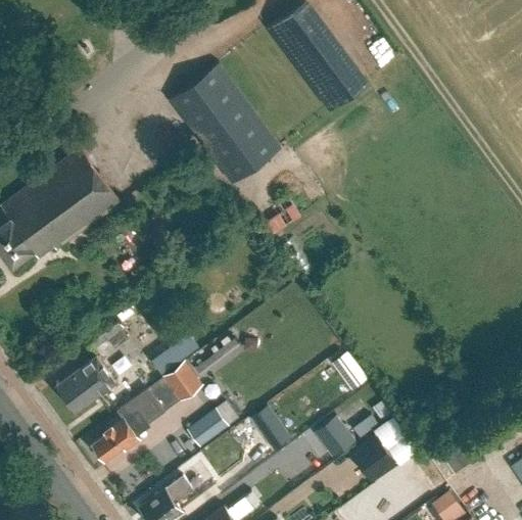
[(370,82),(309,0),(305,0),(268,29),(329,112),(370,82)]
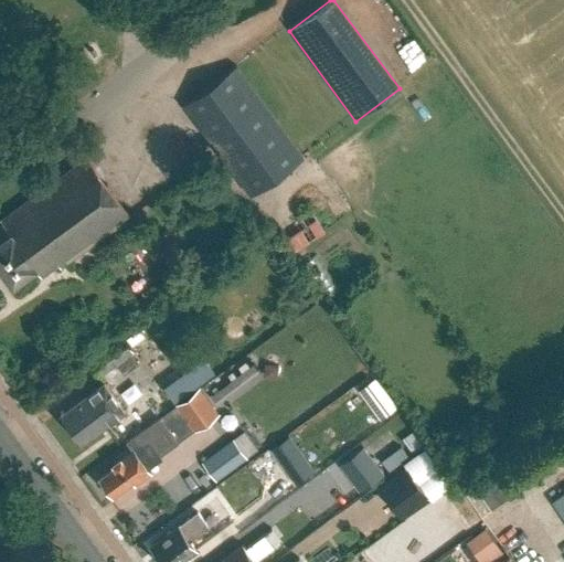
[(305,160),(237,69),(183,109),(251,201),(305,160)]
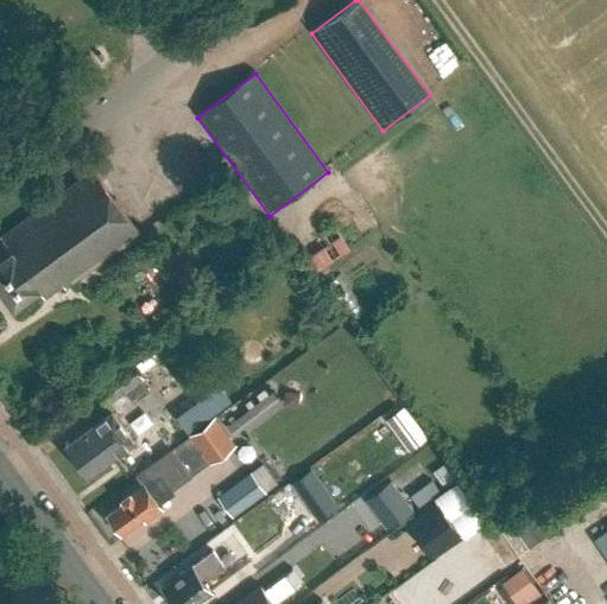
[(62,286),(65,292),(140,236),(94,173),(2,241),(11,253),(0,261),(0,288),(14,307),(38,290),(44,299),(62,286)]
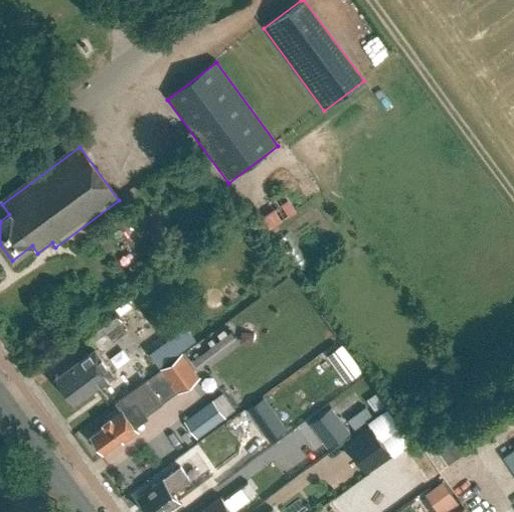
[(272,235),(299,217),(286,197),(259,214),(272,235)]
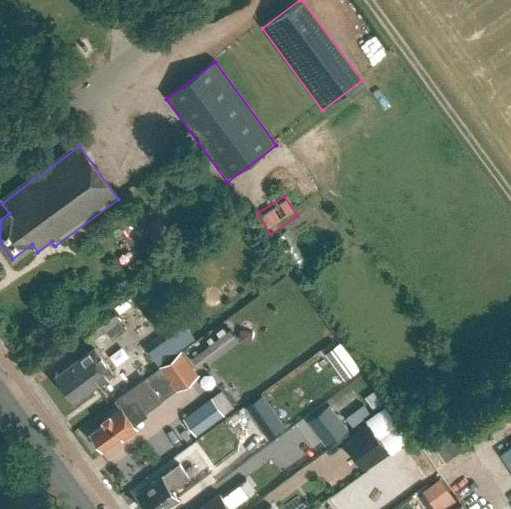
[(150,212),(131,226),(143,242),(162,228),(150,212)]
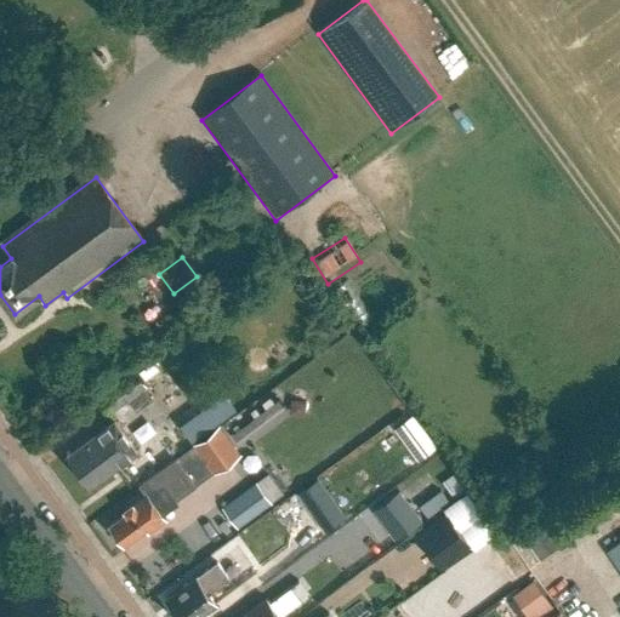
[(92,356),(95,344),(80,341),(78,353),(92,356)]
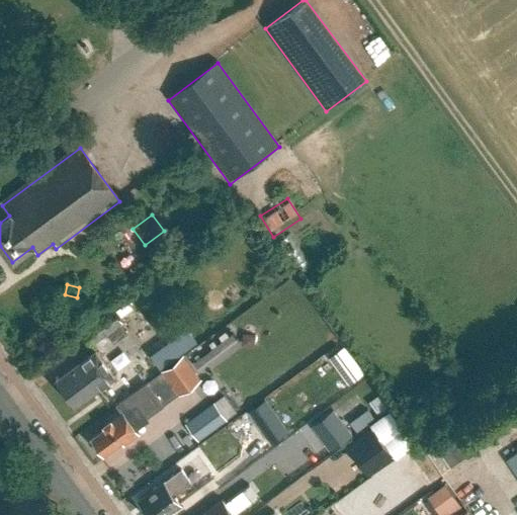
[(92,348),(123,325),(112,310),(81,333),(92,348)]
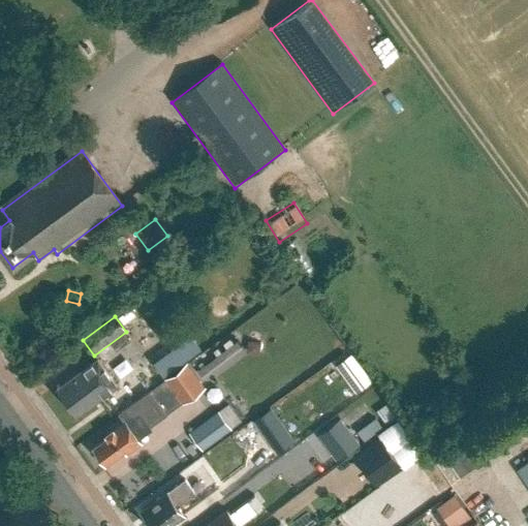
[(159,378),(198,350),(187,335),(149,363),(159,378)]
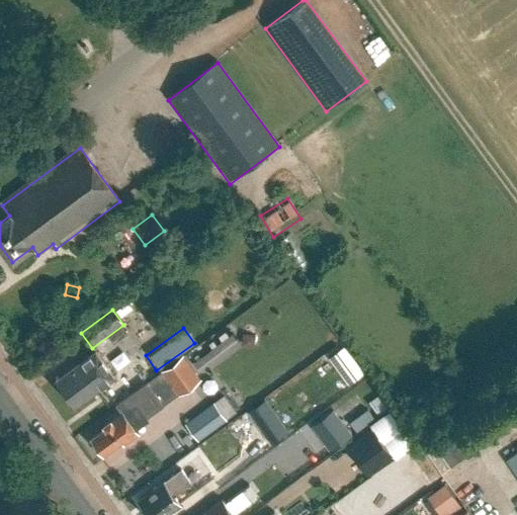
[(234,336),(202,359),(207,366),(239,342),(234,336)]
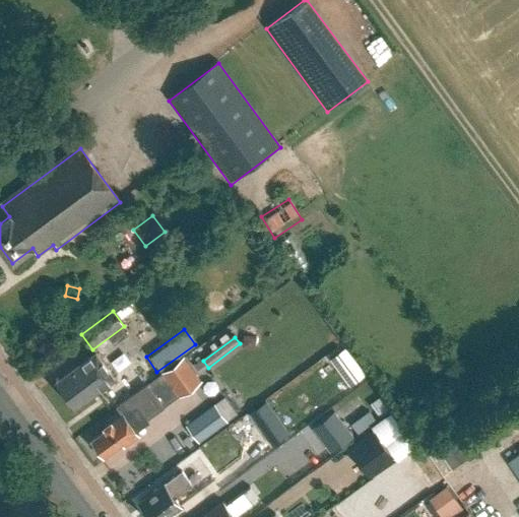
[(255,351),(257,339),(244,337),(243,350),(255,351)]
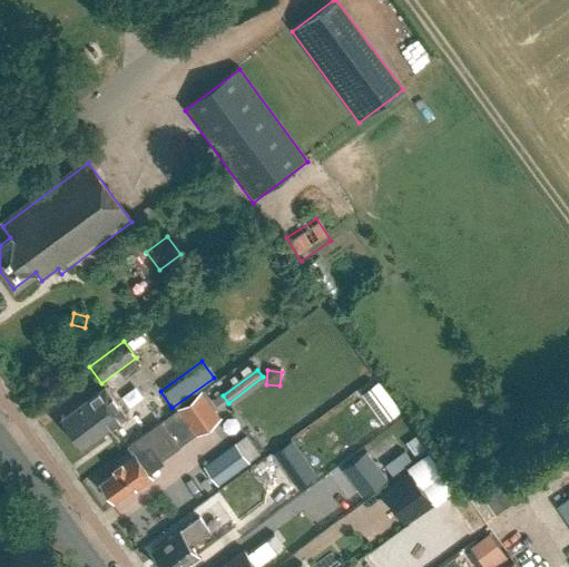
[(126,417),(105,389),(62,420),(84,449),(126,417)]
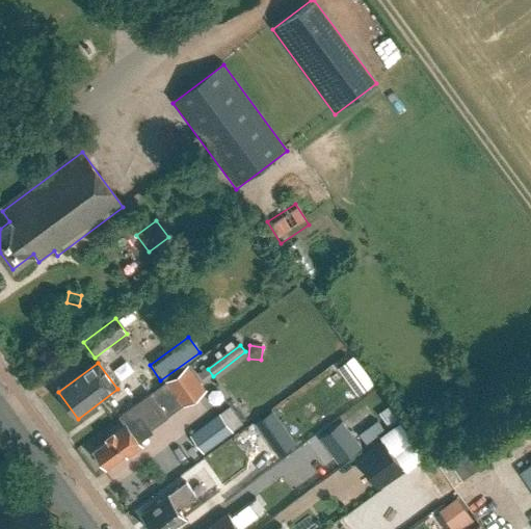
[(173,420),(207,394),(193,375),(186,379),(181,372),(153,394),(158,401),(173,420)]
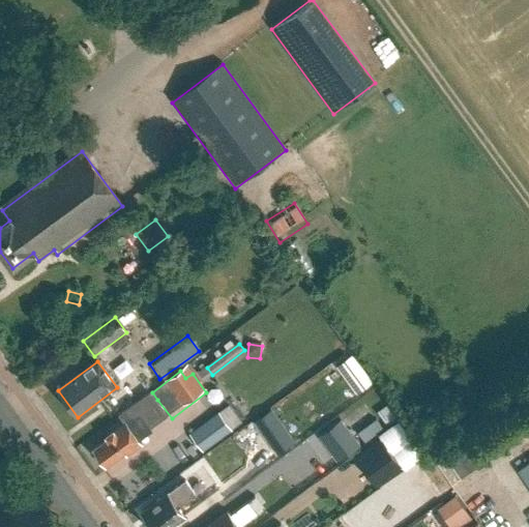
[(251,421),(273,457),(293,444),(270,409),(251,421)]
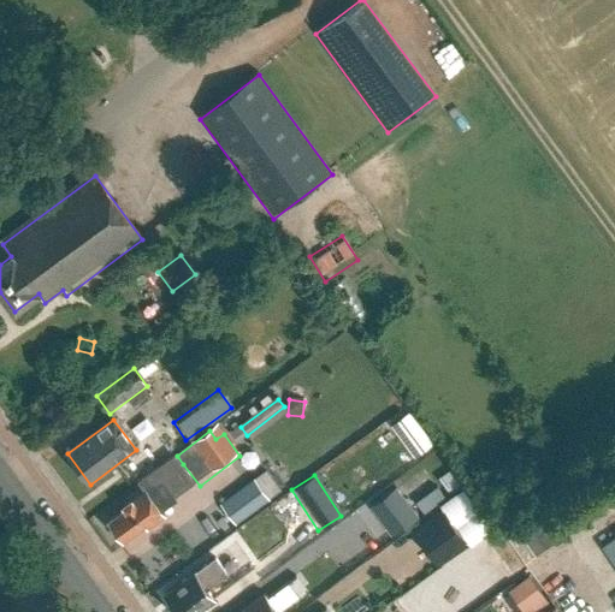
[(123,509),(125,512),(110,524),(124,544),(146,528),(148,532),(165,520),(160,512),(175,501),(161,483),(147,494),(146,493),(123,509)]
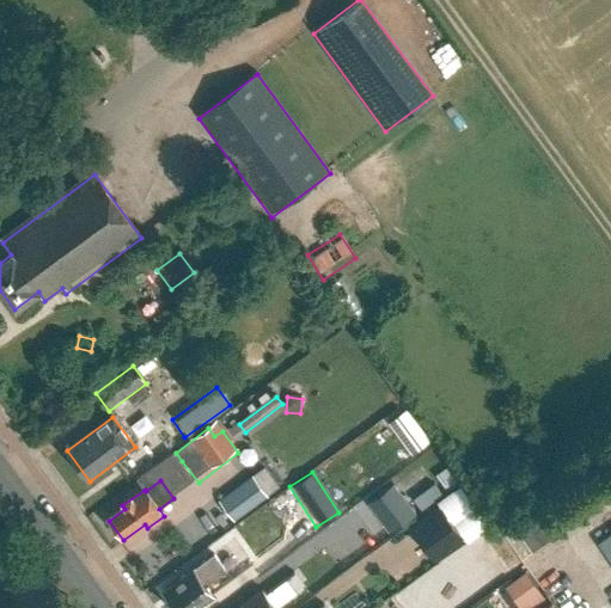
[(266,499),(251,480),(220,504),(234,523),(266,499)]
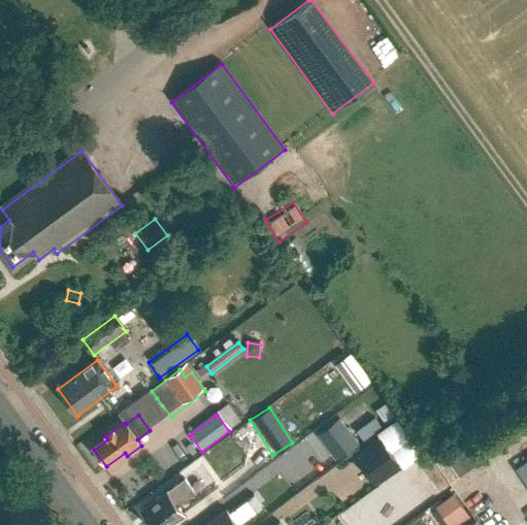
[(360,447),(340,419),(317,436),(337,463),(360,447)]
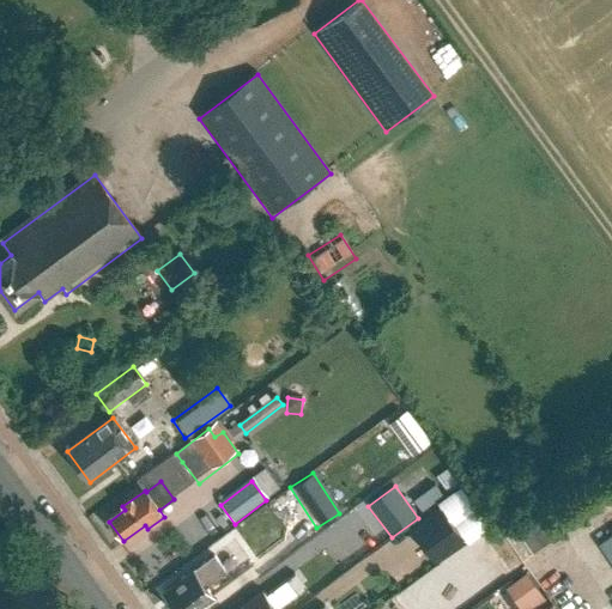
[(435,488),(416,503),(423,513),(443,499),(435,488)]
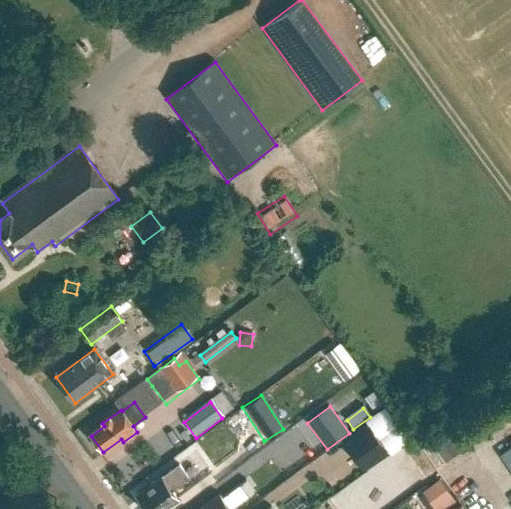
[(368,426),(344,444),(364,470),(388,452),(368,426)]
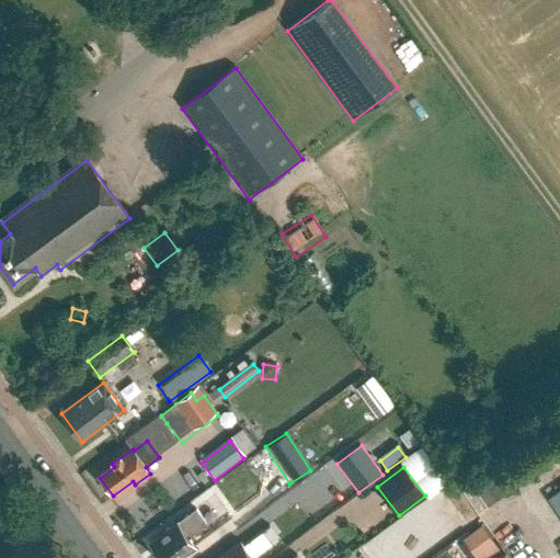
[(187,541),(207,526),(207,525),(214,520),(205,507),(197,512),(198,513),(151,547),(158,557),(184,557),(194,550),(187,541)]
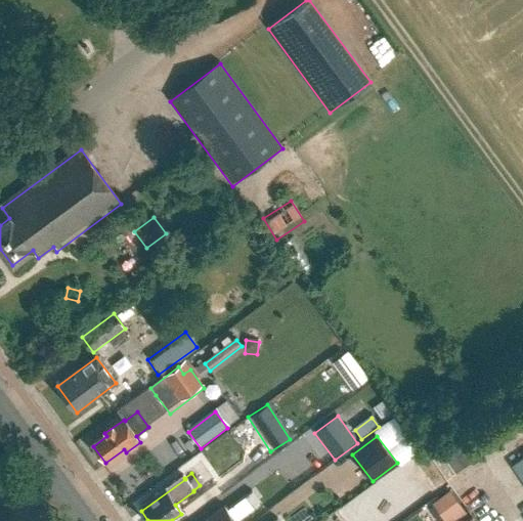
[(223,497),(242,484),(233,473),(215,485),(223,497)]
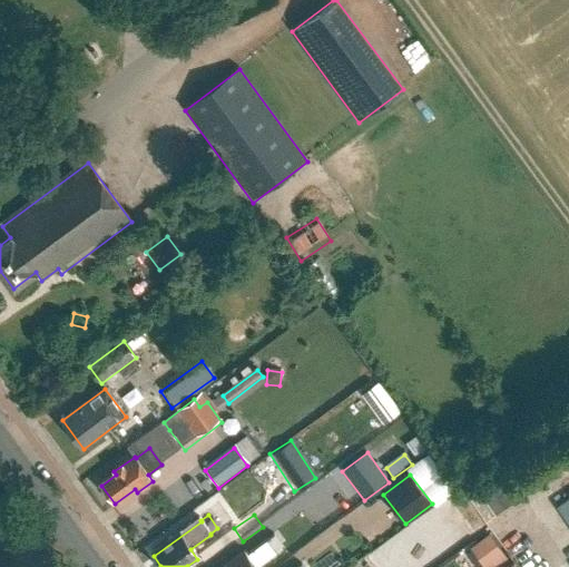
[(337,520),(306,544),(315,556),(346,534),(337,520)]
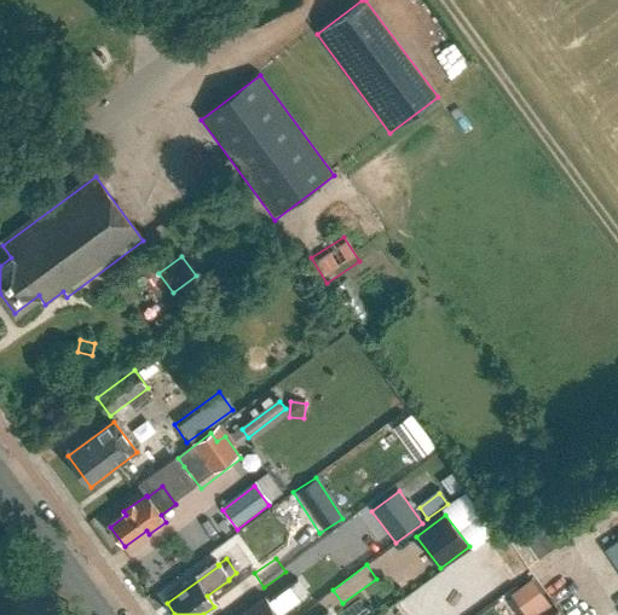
[(512,597),(524,614),(549,614),(554,611),(533,581),(512,597)]
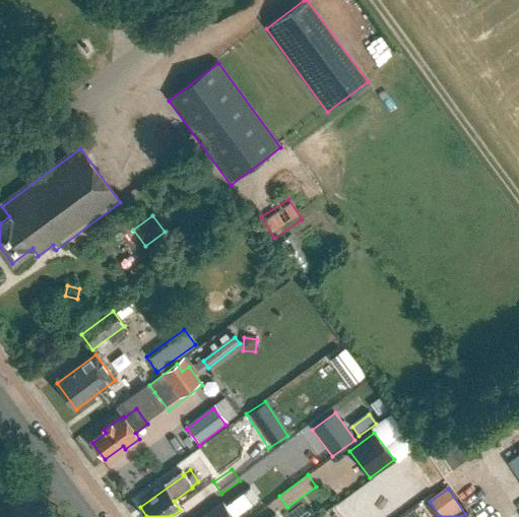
[(232,516),(222,505),(206,516),(232,516)]
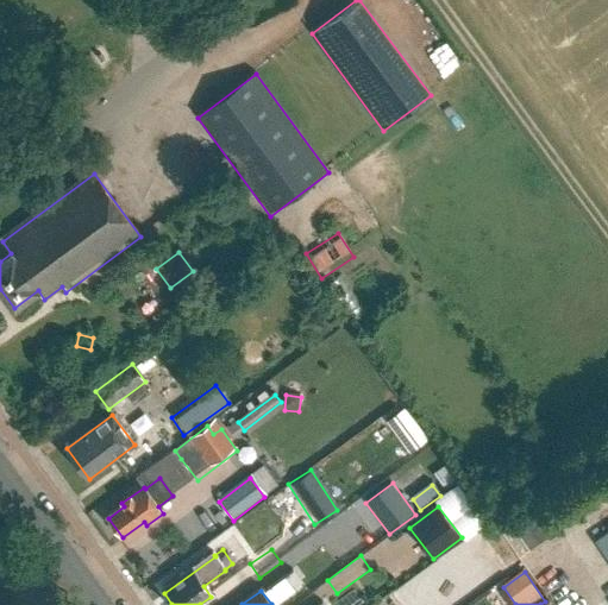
[(311,592),(296,604),(313,604),(318,600),(311,592)]
